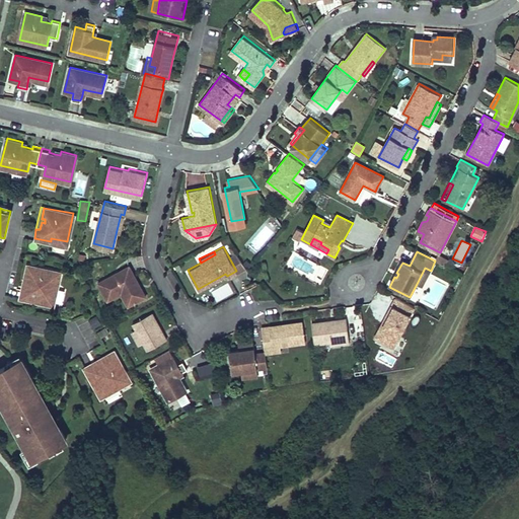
[(445,267),(449,260),(439,254),(435,261),(445,267)]
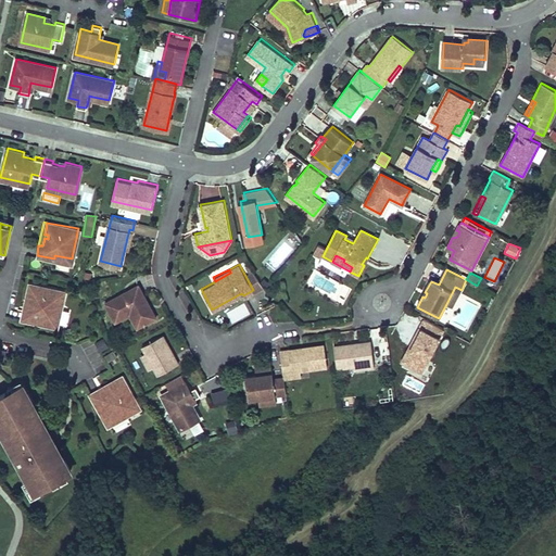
[(141,320),(155,313),(150,303),(148,304),(146,300),(148,299),(138,280),(104,298),(114,317),(128,310),(131,308),(136,310),(141,320)]
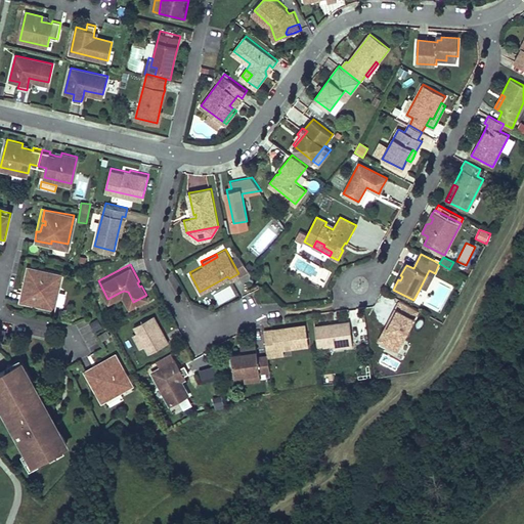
[(54,306),(57,289),(54,288),(57,274),(30,267),(26,282),(28,284),(26,292),(23,292),(20,300),(37,304),(37,302),(54,306)]
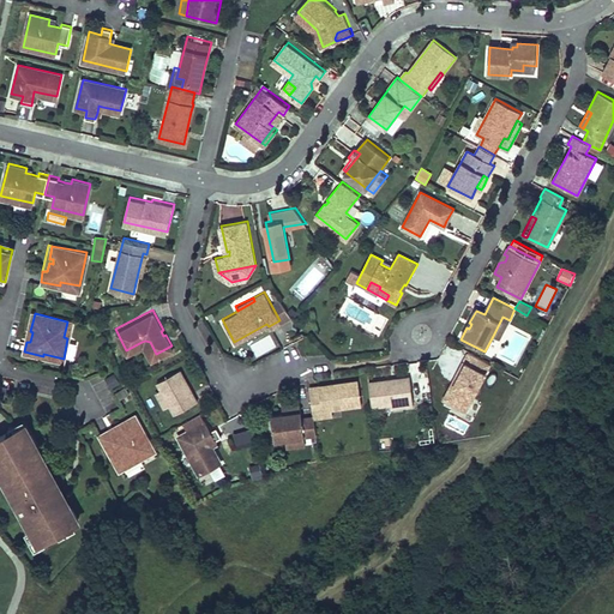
[(510,320),(503,317),(493,336),(499,339),(510,320)]
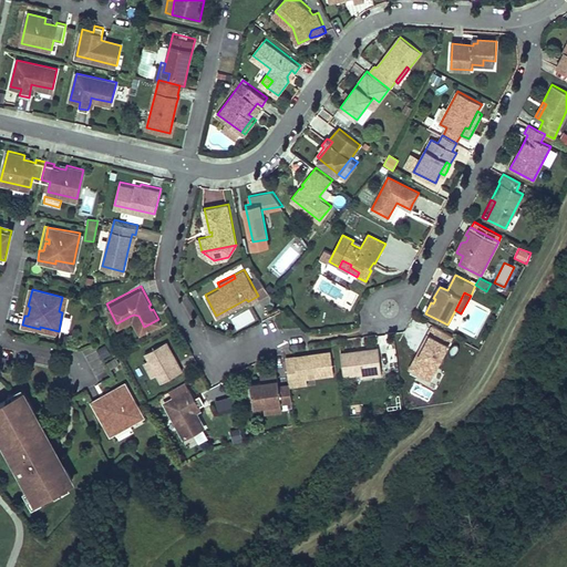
[(230,318),(237,330),(255,320),(249,309),(230,318)]
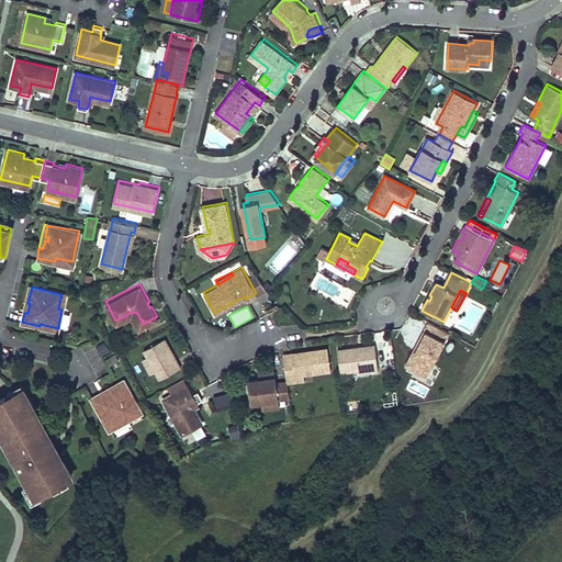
[(137,327),(143,324),(137,313),(133,312),(130,313),(137,327)]
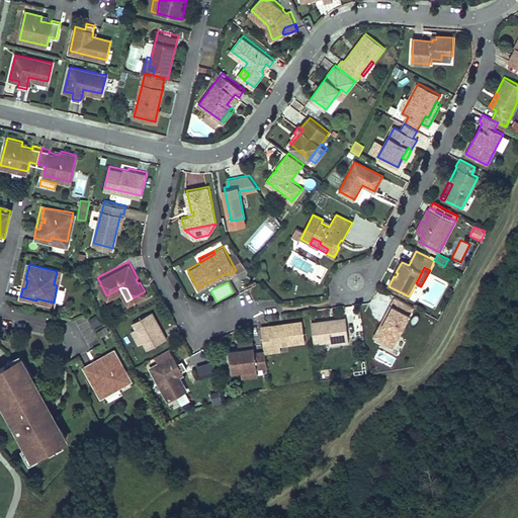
[(61,303),(65,290),(59,288),(56,301),(61,303)]
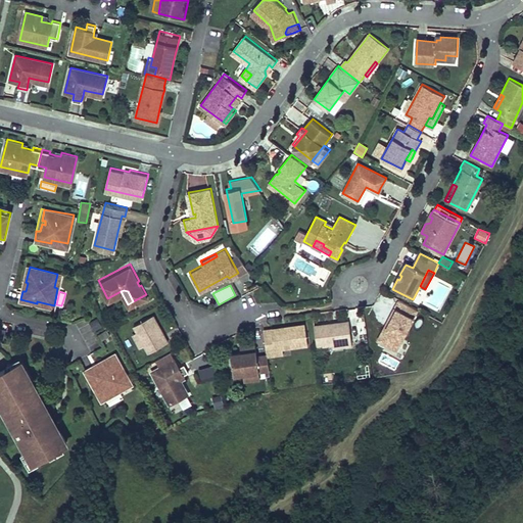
[(397,299),(374,342),(395,353),(418,312),(397,299)]
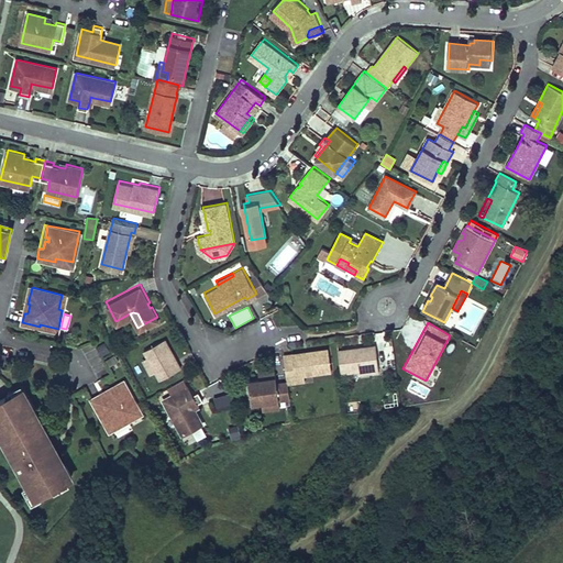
[(172,351),(164,335),(143,346),(146,355),(148,359),(153,367),(158,376),(179,365),(172,351)]
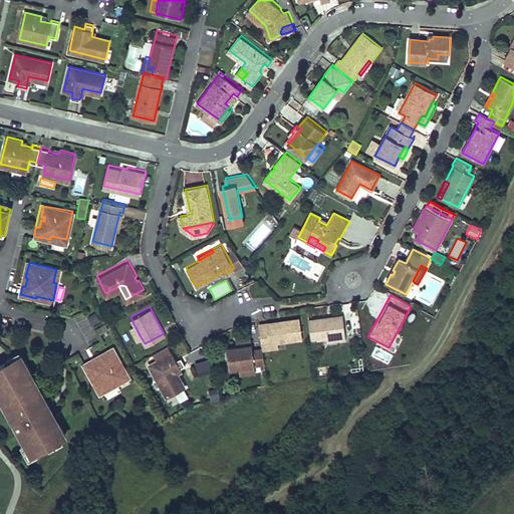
[(92,325),(99,321),(95,313),(88,317),(92,325)]
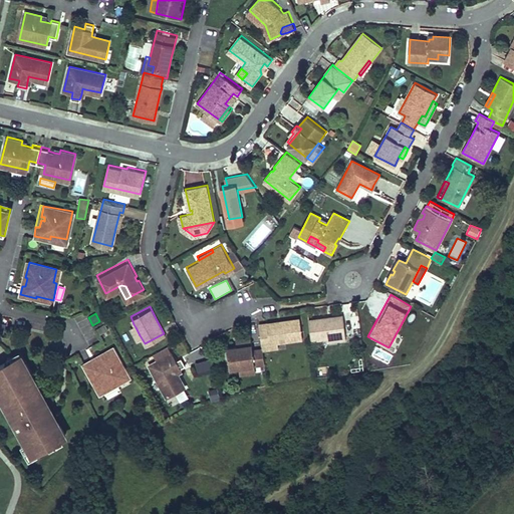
[(334,317),(308,320),(311,340),(345,335),(343,315),(334,317)]
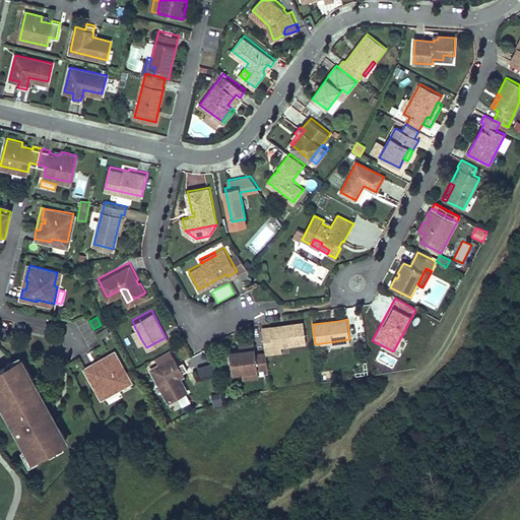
[(281,326),(270,327),(271,339),(263,341),(265,352),(265,354),(274,353),(273,347),(280,346),(306,343),(303,323),(297,324),(285,325),(285,327),(281,328),(281,326)]
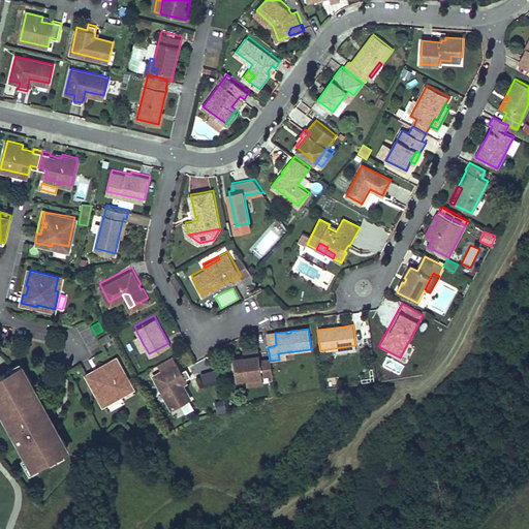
[(94,332),(84,337),(92,354),(102,350),(94,332)]
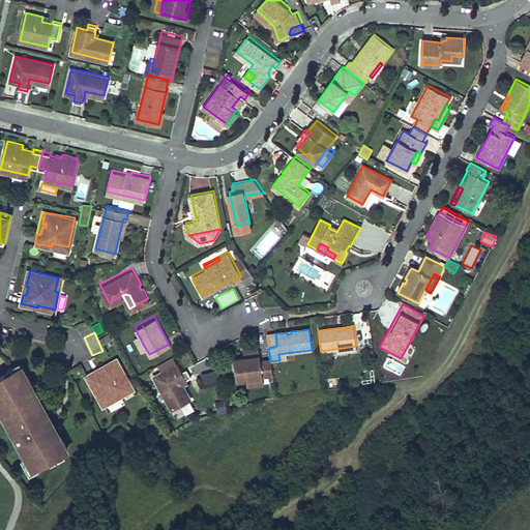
[(275,333),(267,334),(268,348),(276,346),(275,333)]
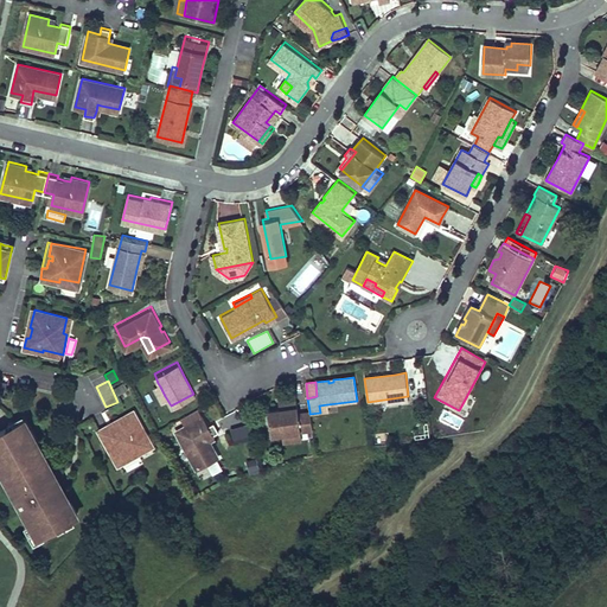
[(160,387),(158,383),(153,385),(160,398),(165,396),(160,387)]
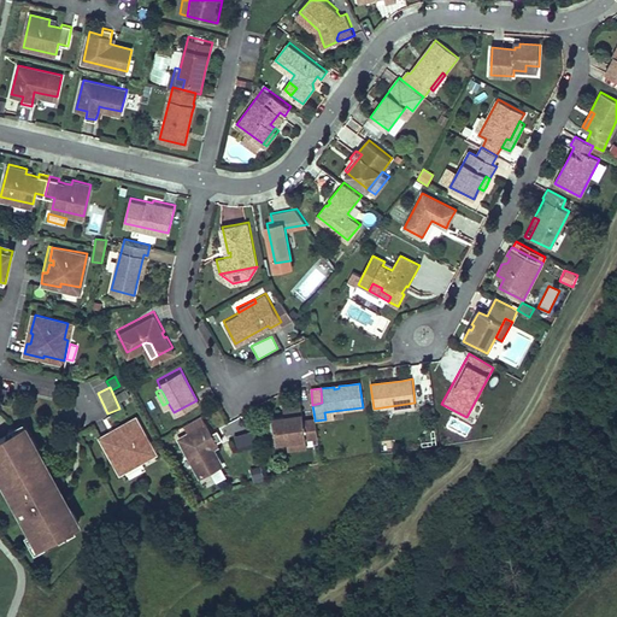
[(315,421),(315,418),(303,421),(300,406),(292,407),(287,407),(288,415),(283,416),(271,417),(275,444),(317,438),(315,421)]
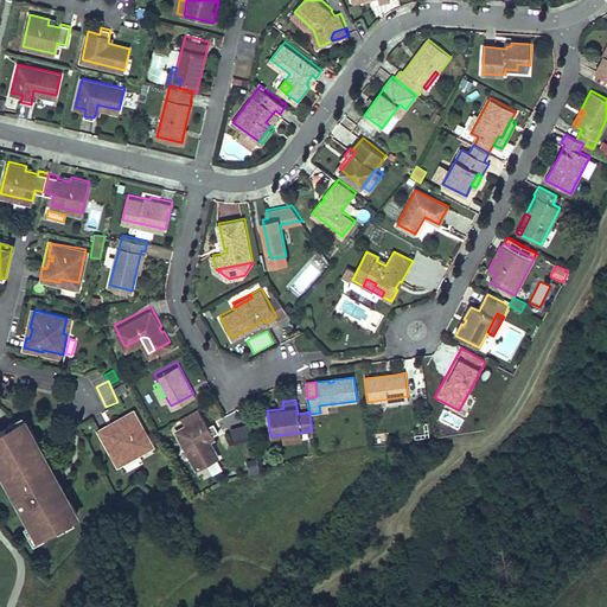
[(30,426),(20,410),(7,419),(8,422),(4,425),(5,426),(19,419),(25,429),(30,426)]
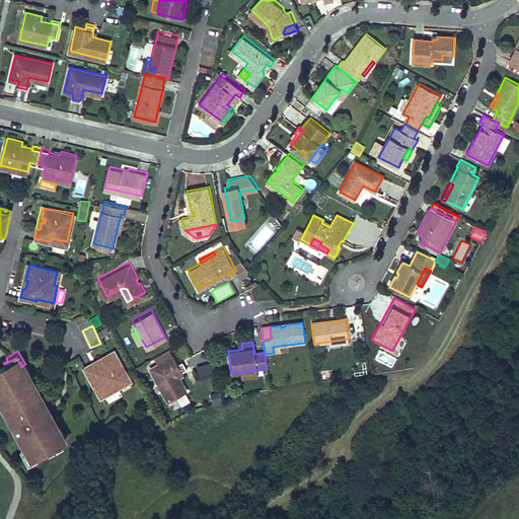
[(102,395),(118,387),(116,383),(128,376),(115,352),(100,360),(101,361),(93,365),(92,363),(84,367),(92,381),(94,380),(102,395)]
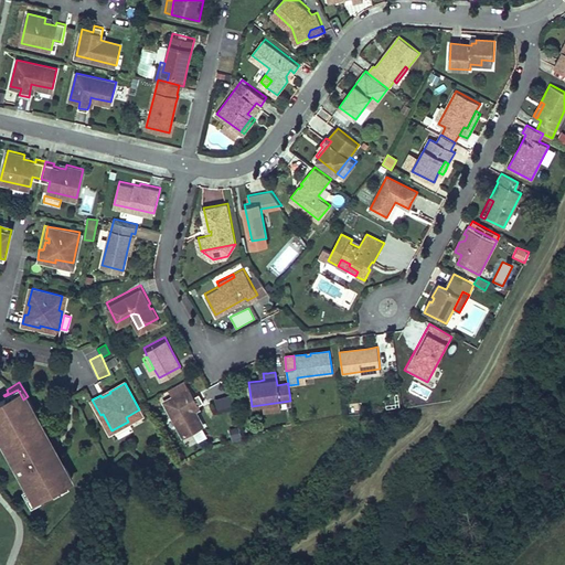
[(196,403),(202,400),(199,394),(198,392),(192,395),(187,385),(163,398),(182,434),(201,424),(192,409),(191,406),(196,403)]
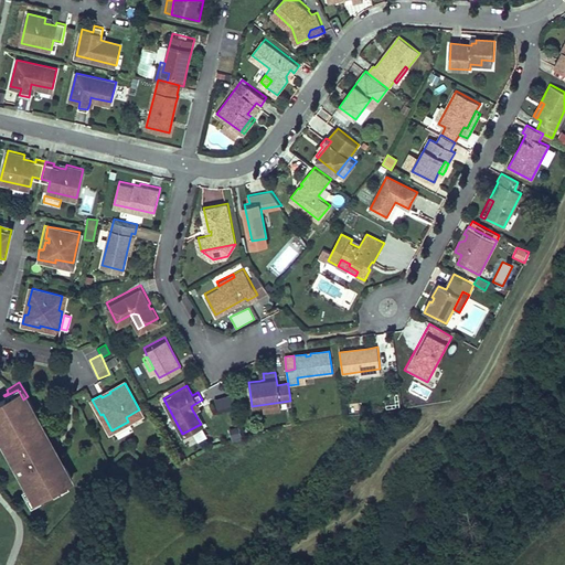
[(53,450),(49,441),(41,429),(39,430),(36,426),(30,414),(35,411),(28,396),(23,400),(18,390),(4,396),(3,395),(0,396),(0,433),(9,448),(12,446),(19,459),(16,461),(29,484),(36,498),(41,496),(53,489),(52,487),(67,479),(72,476),(64,462),(61,464),(53,450)]
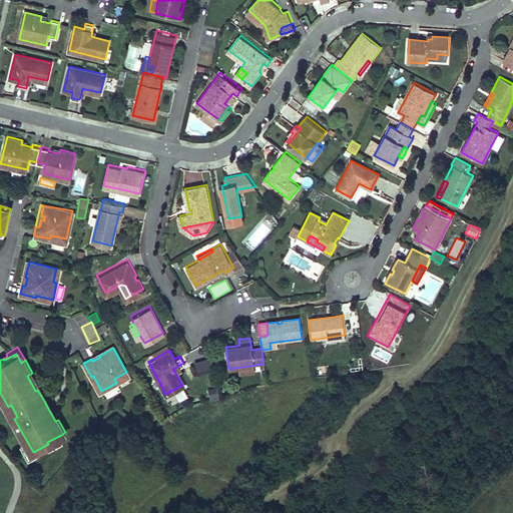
[(196,375),(211,371),(207,359),(193,362),(196,375)]
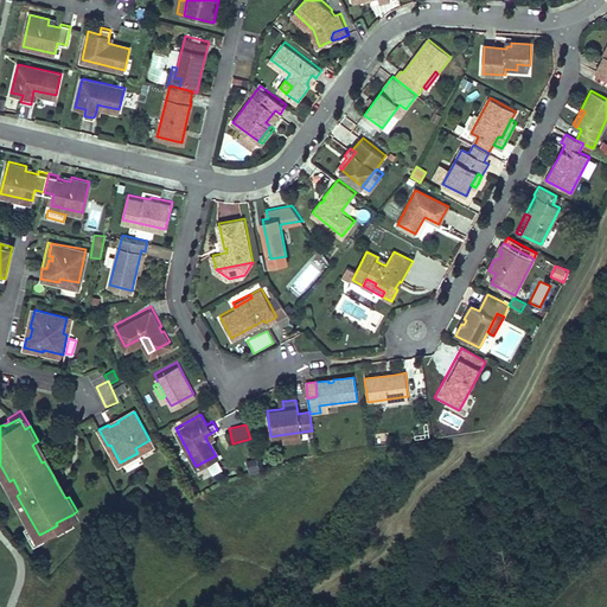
[(138,453),(152,445),(149,440),(135,448),(138,453)]
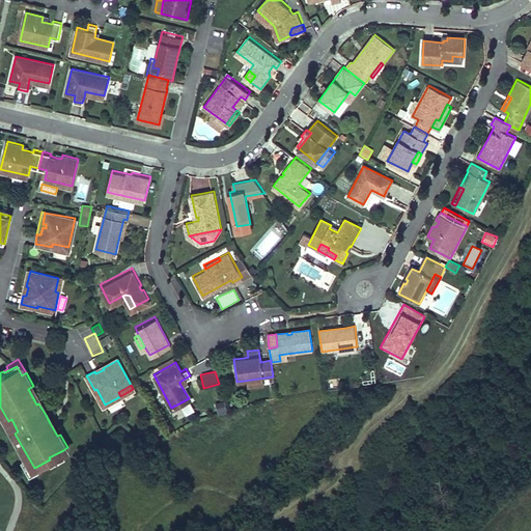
[(39,397),(35,389),(33,386),(28,389),(34,400),(39,397)]
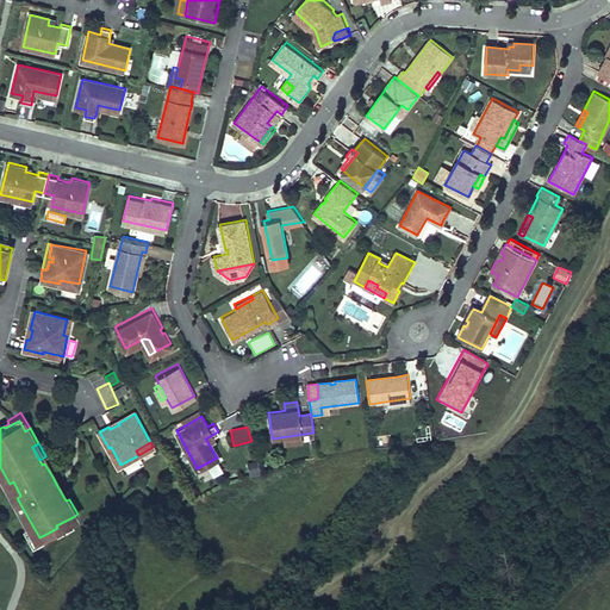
[(250,477),(261,475),(259,461),(248,462),(250,477)]
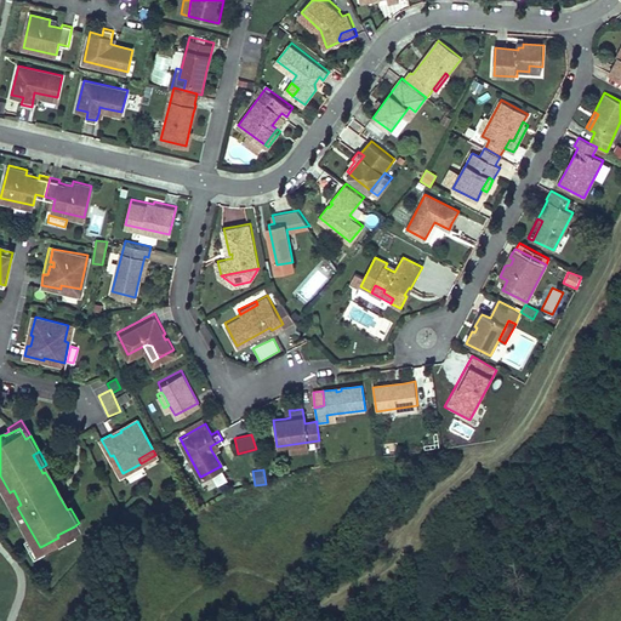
[(21,505),(13,490),(10,493),(7,494),(15,508),(17,507),(21,505)]
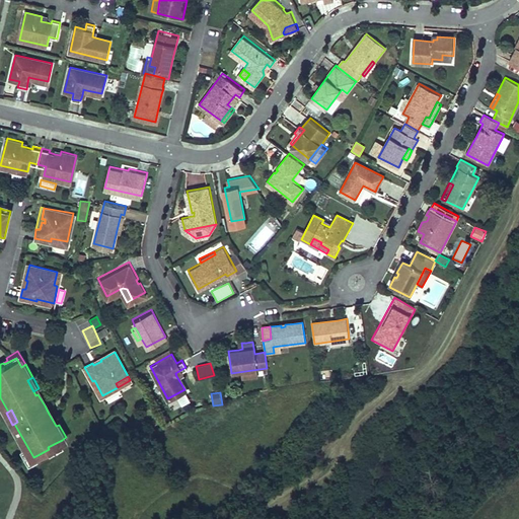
[(51,452),(64,445),(62,440),(48,447),(49,449),(51,452)]
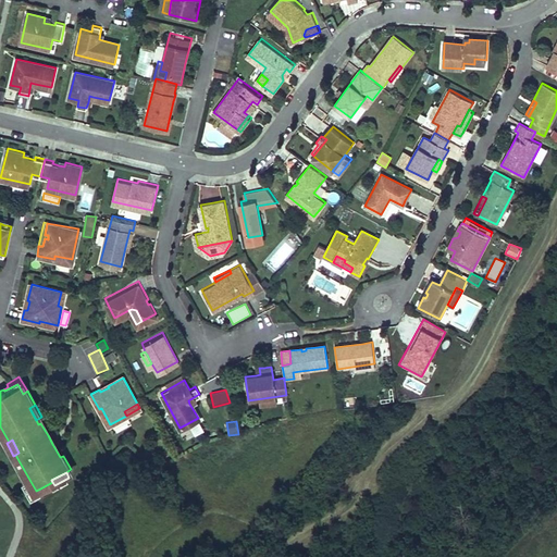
[(36,491),(28,478),(23,481),(33,497),(42,491),(40,489),(36,491)]
